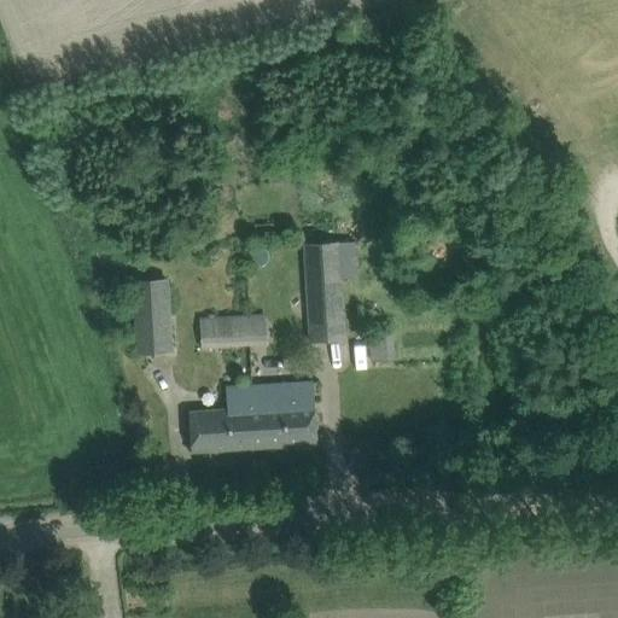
[(340,242),(305,244),(310,343),(345,340),(343,291),(343,285),(340,246),(340,242)]
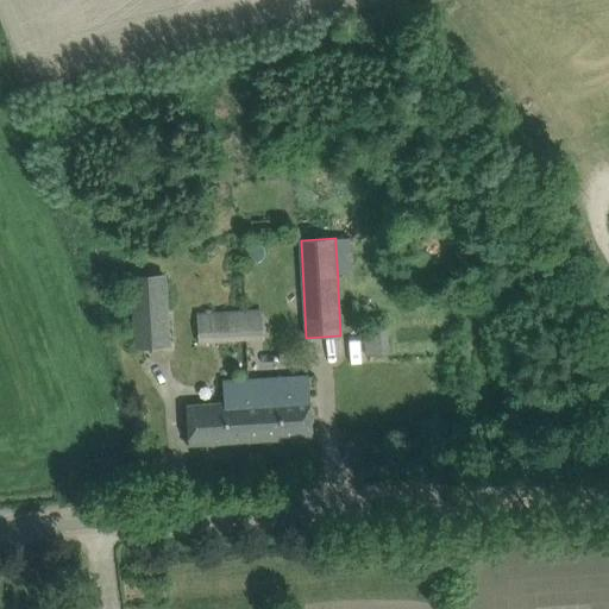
[(170,347),(167,275),(131,276),(135,349),(170,347)]
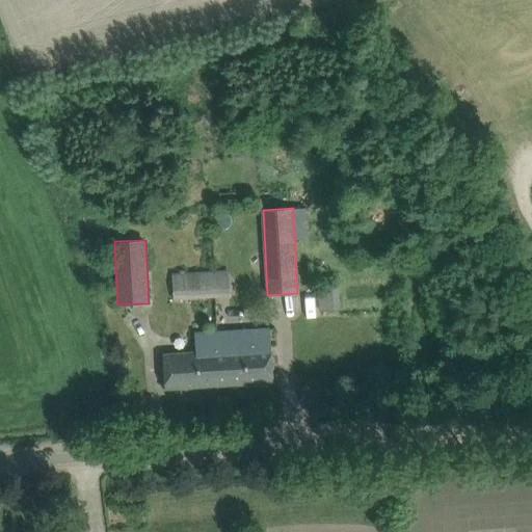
[(313,287),(323,286),(322,266),(312,266),(313,287)]
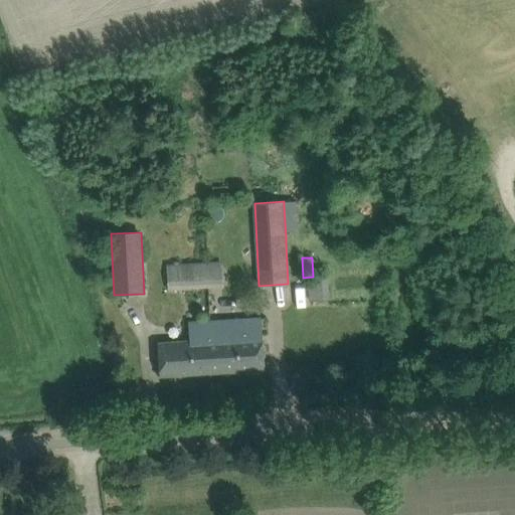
[(206,263),(182,264),(183,289),(208,288),(206,263)]
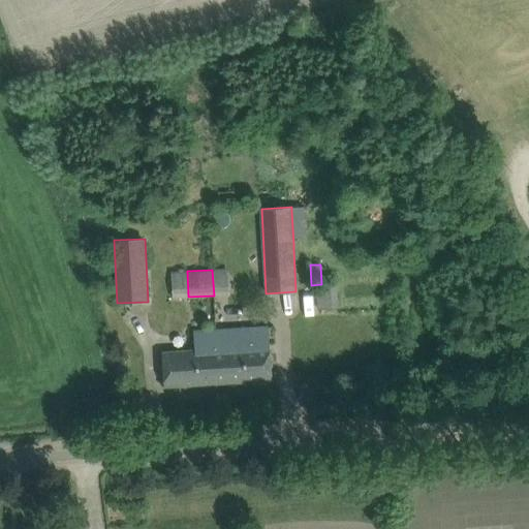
[(330,286),(316,287),(318,310),(331,310),(330,286)]
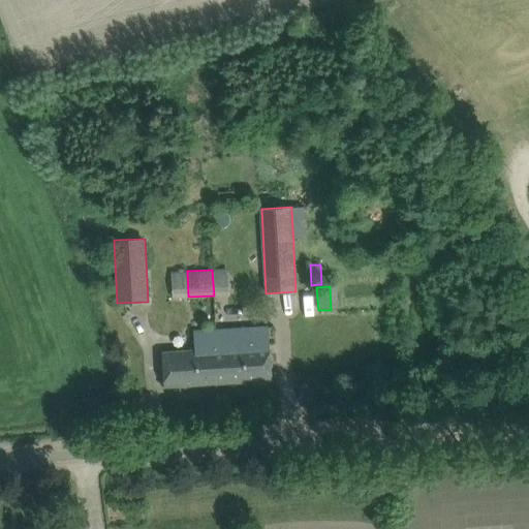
[(195,351),(162,353),(164,386),(272,380),(268,328),(193,332),(195,351)]
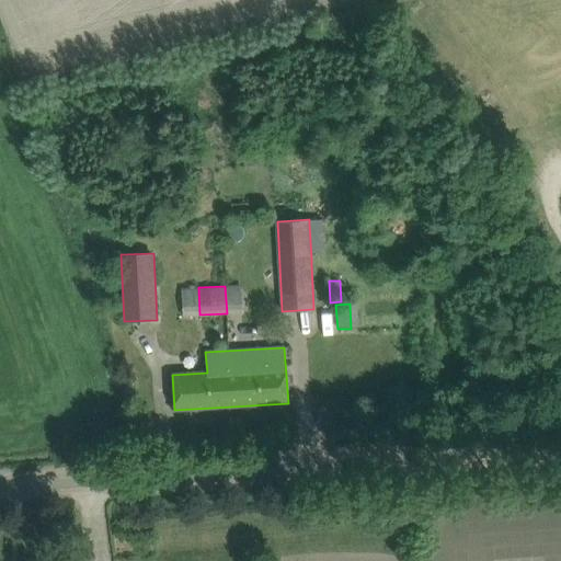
All buildings are outlined.
